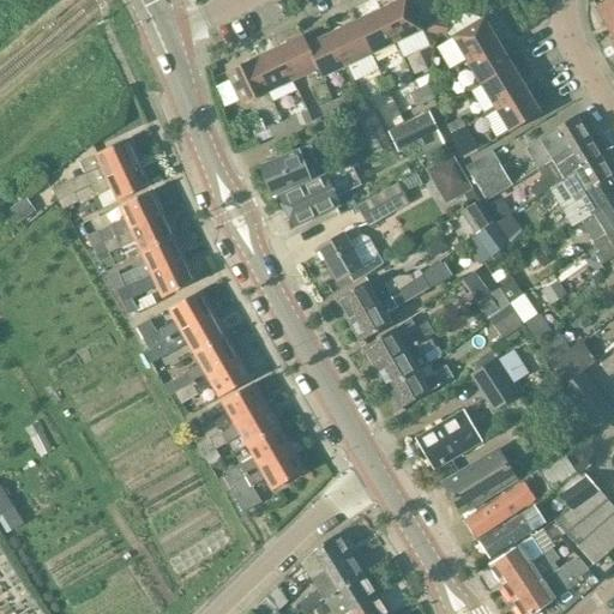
[(419,31),(404,0),(398,0),(378,10),(393,43),(419,31)]
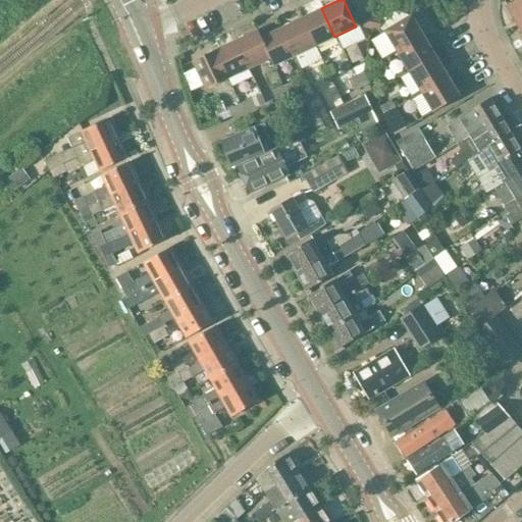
[(521,0),(514,0),(505,5),(517,28),(521,23),(521,0)]
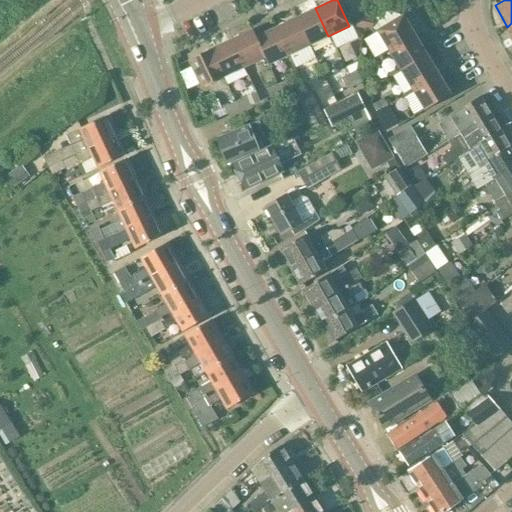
[(315,8),(294,18),(307,46),(328,36),(315,8)]
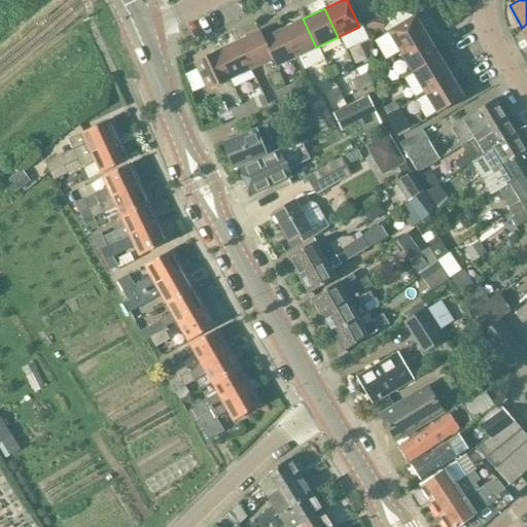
[(366,29),(383,32),(386,18),(370,15),(366,29)]
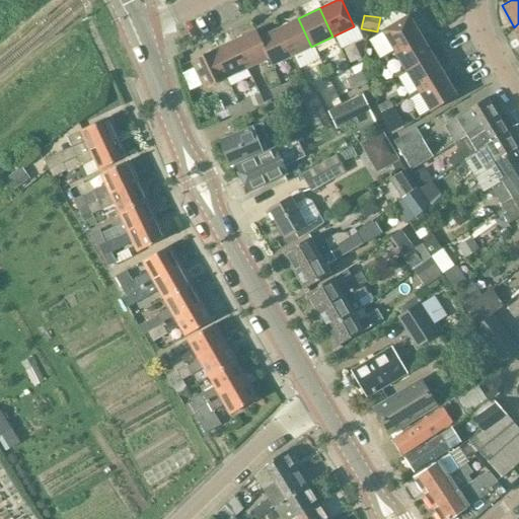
[(406,15),(380,30),(393,52),(420,35),(406,15)]
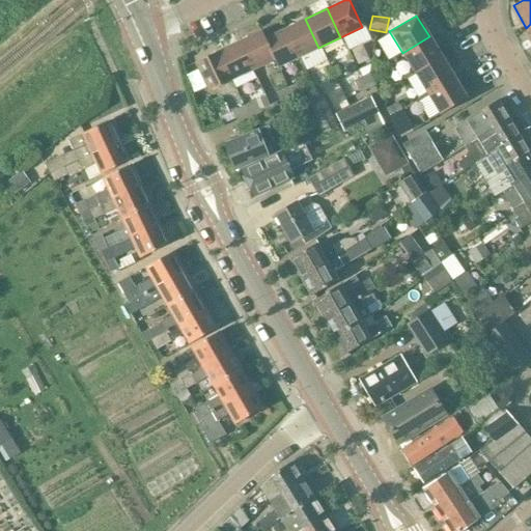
[(318,48),(305,19),(283,29),(297,58),(318,48)]
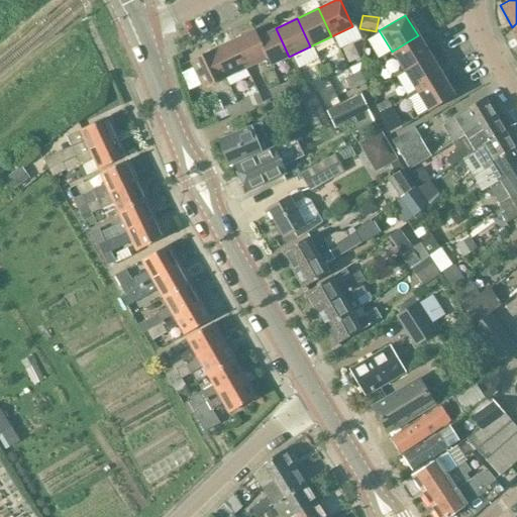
[(276,28),(256,38),(270,66),(289,57),(276,28)]
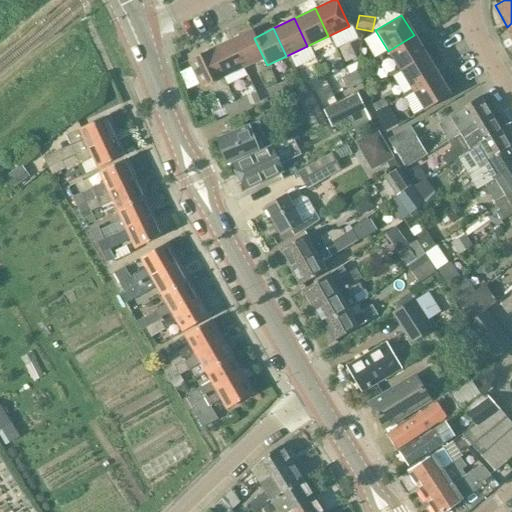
[(267,65),(254,38),(250,30),(228,41),(242,68),(262,58),(266,66),(267,65)]
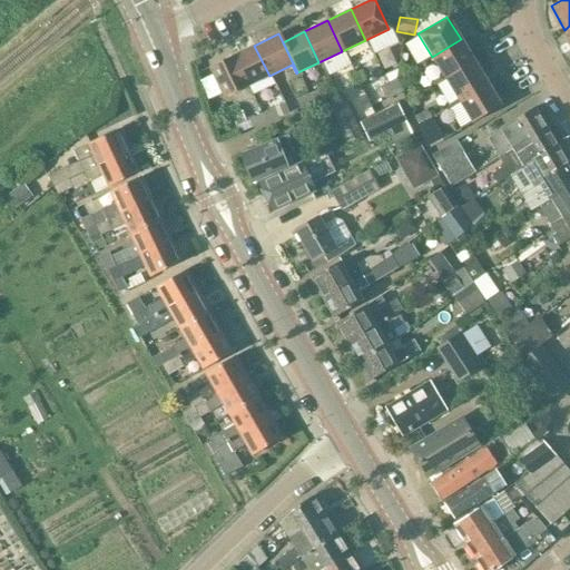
[(461,39),(432,57),(444,78),(473,60),(461,39)]
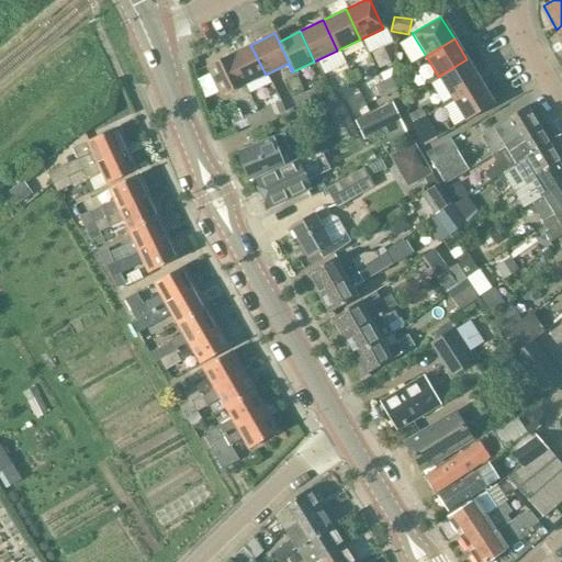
[(250,45),(228,56),(243,86),(266,75),(250,45)]
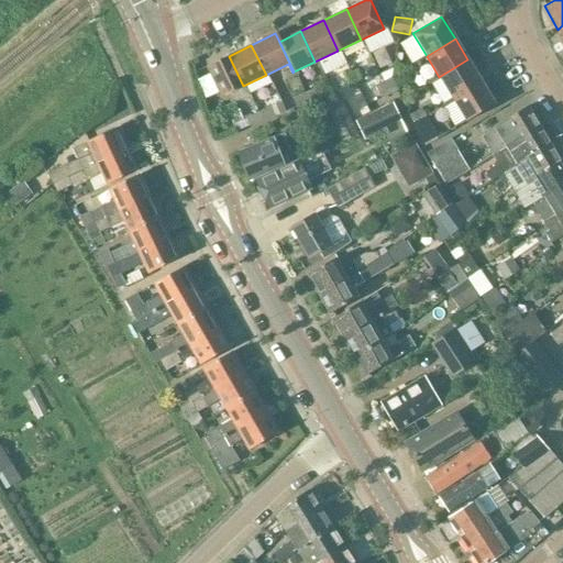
[(205,67),(219,98),(243,86),(229,56),(205,67)]
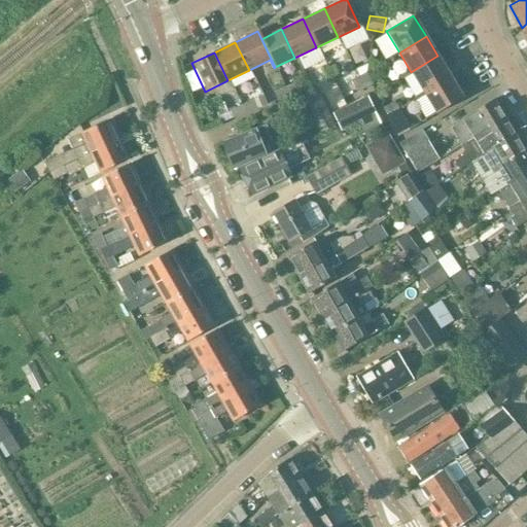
[(411,72),(423,93),(450,76),(437,56),(411,72)]
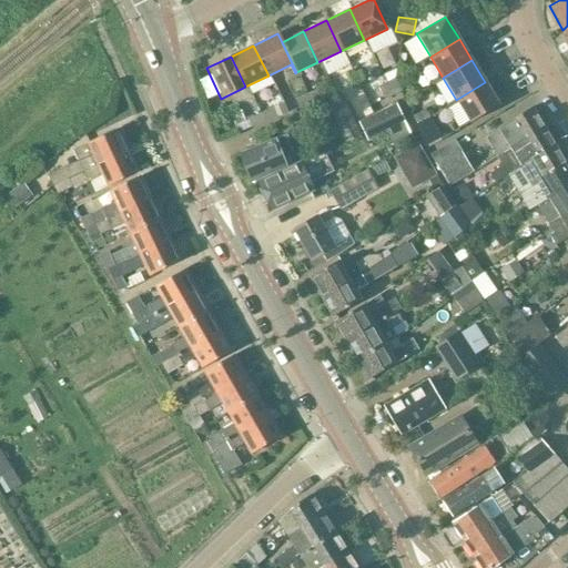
[(402,92),(396,80),(379,87),(385,100),(402,92)]
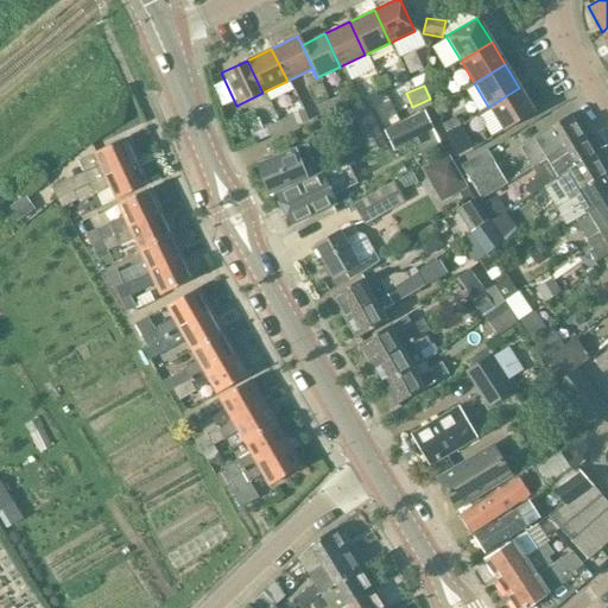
[(502,131),(533,112),(519,88),(488,107),(502,131)]
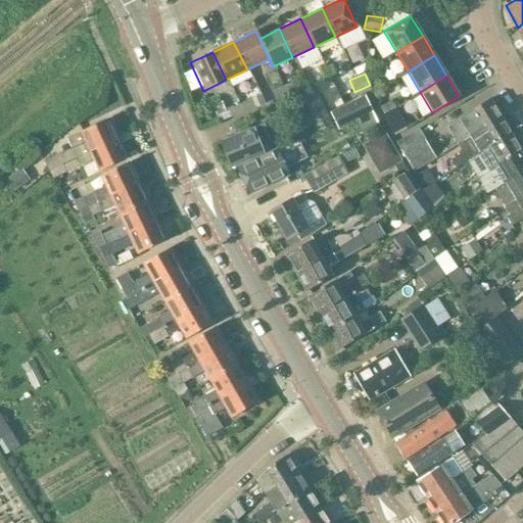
[(295,83),(283,87),(287,96),(298,91),(295,83)]
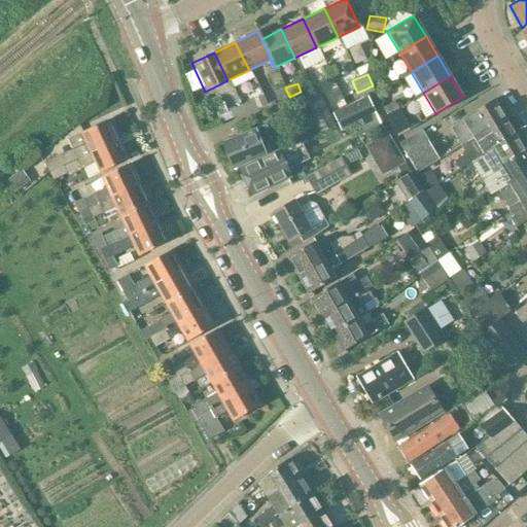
[(274,93),(277,101),(289,97),(285,88),(274,93)]
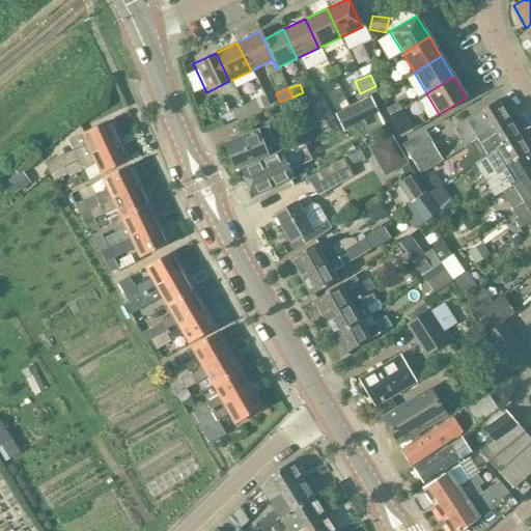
[(332,92),(337,105),(345,101),(340,89),(332,92)]
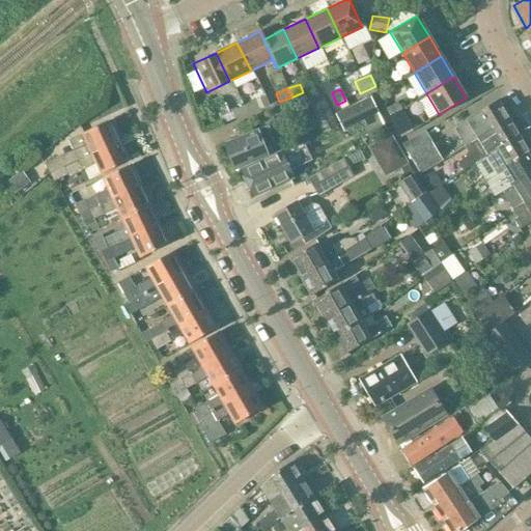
[(337,127),(330,111),(320,91),(306,98),(323,134),(337,127)]
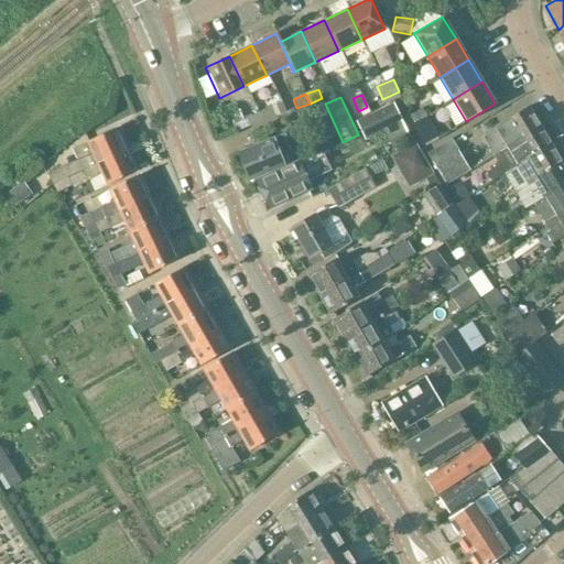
[(394,104),(356,122),(365,140),(384,131),(392,147),(410,138),(394,104)]
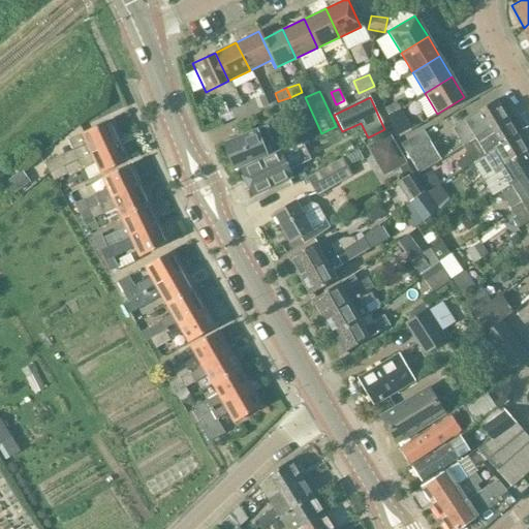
[(445,135),(453,148),(461,143),(462,146),(505,118),(495,99),(452,129),(454,131),(445,135)]
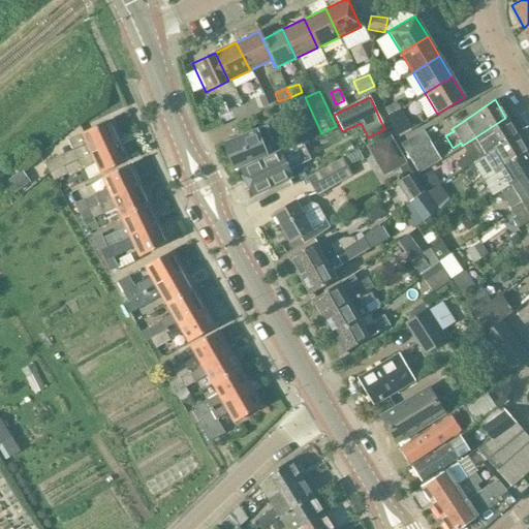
[(255,101),(241,107),(245,116),(258,111),(255,101)]
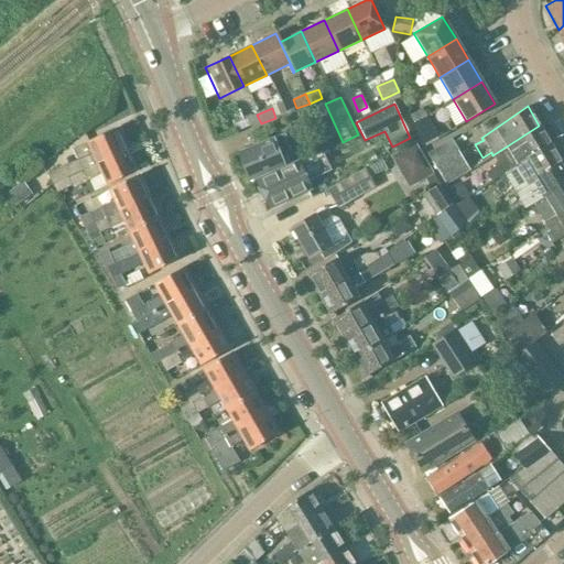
[(432,126),(424,109),(410,116),(418,133),(432,126)]
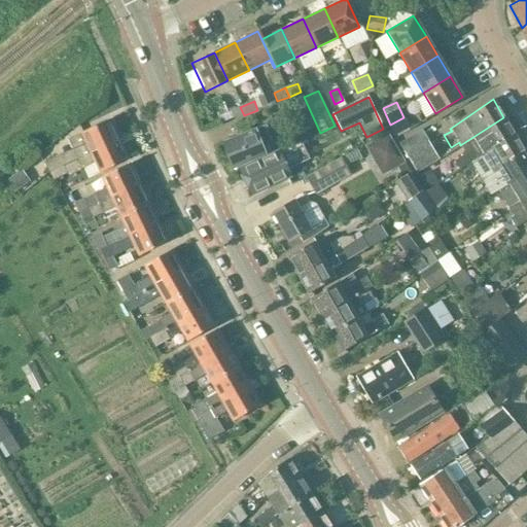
[(232,110),(235,118),(244,115),(240,107),(232,110)]
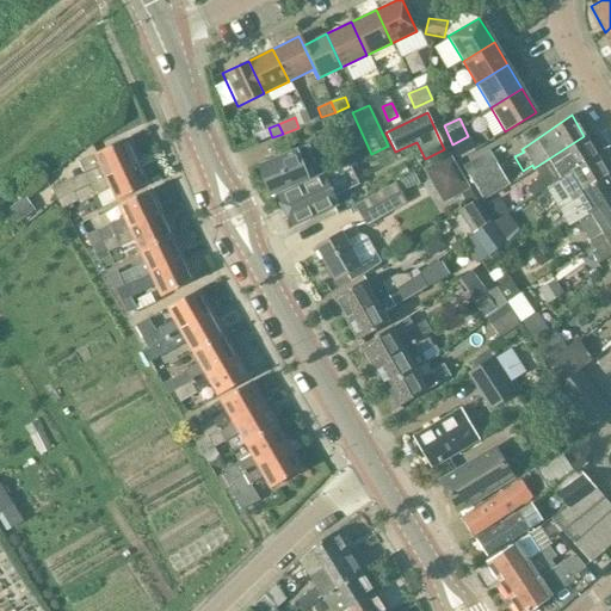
[(547,189),(594,155),(584,136),(534,168),(541,179),(528,187),(534,197),(547,189)]
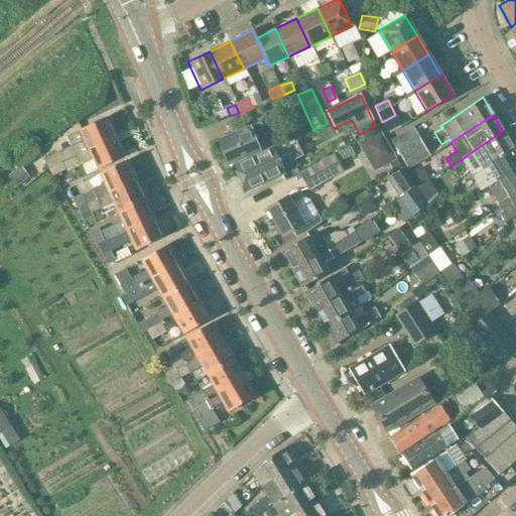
[(71,147),(75,156),(115,137),(106,118),(80,130),(80,131),(67,137),(71,147)]
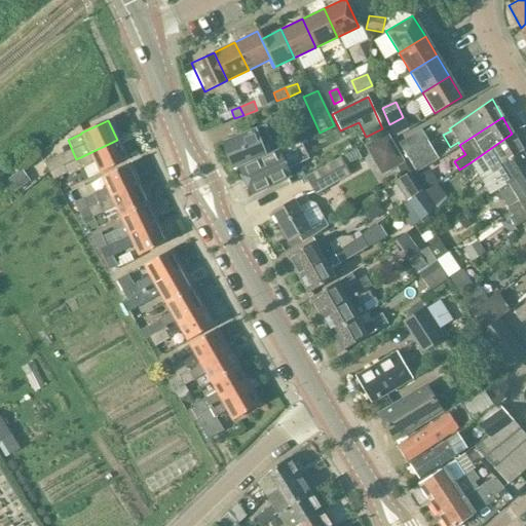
[(255,128),(221,143),(232,168),(264,154),(255,128)]
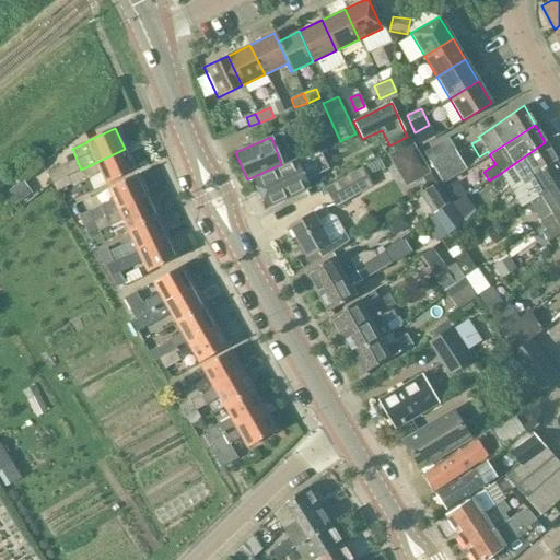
[(443,184),(467,170),(450,139),(424,153),(443,184)]
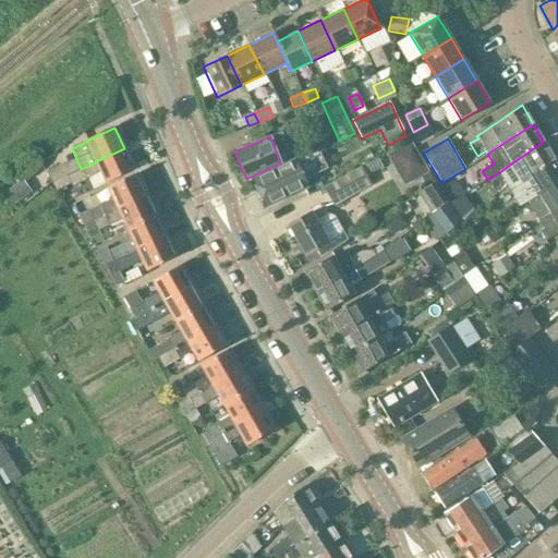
[(420,178),(426,189),(435,183),(411,141),(386,156),(404,187),(420,178)]
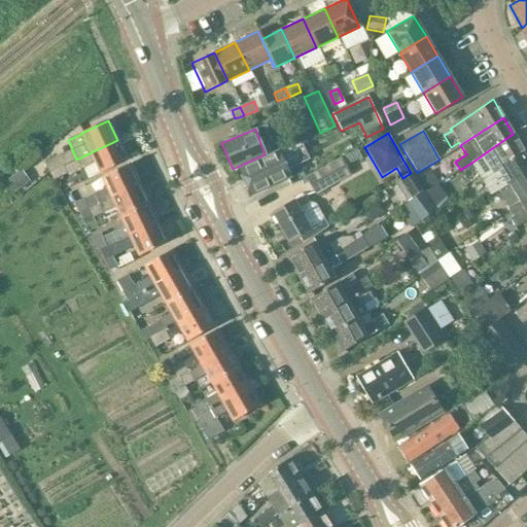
[(482,179),(484,177),(522,151),(513,134),(471,163),(482,179)]
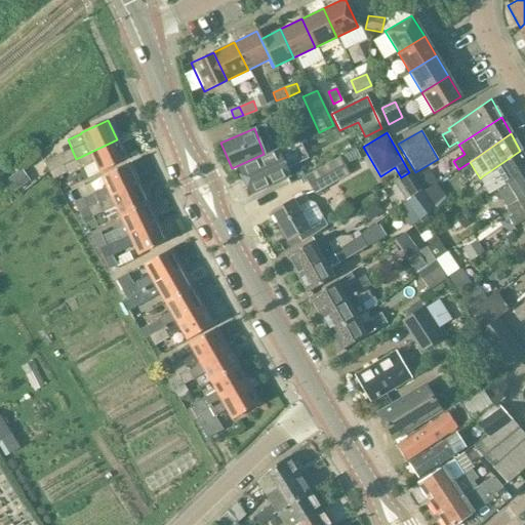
[(76,159),(64,164),(68,173),(69,175),(95,163),(99,172),(126,159),(117,139),(76,159)]
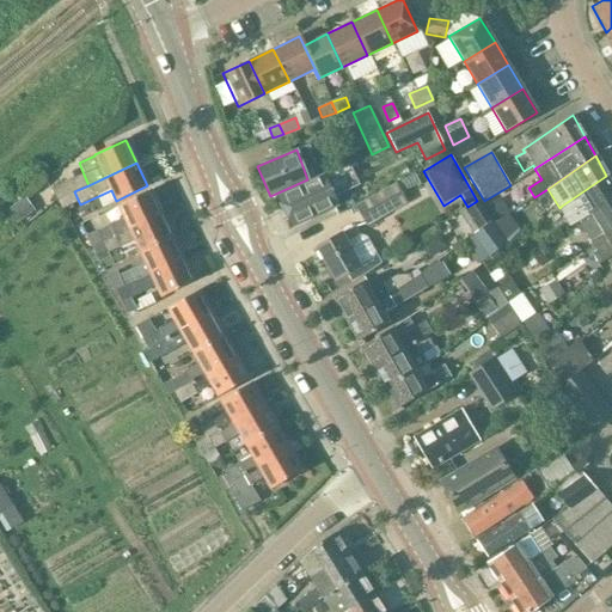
[(347,165),(279,199),(292,226),(335,206),(330,196),(356,184),(347,165)]
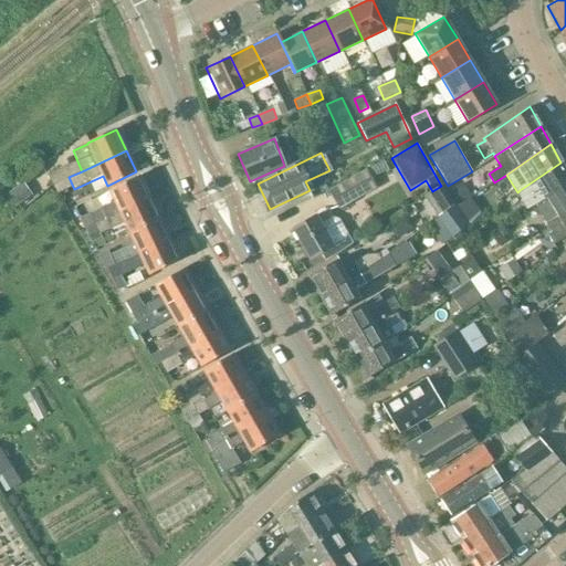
[(77,161),(67,166),(48,175),(53,185),(69,177),(82,171),(77,161)]
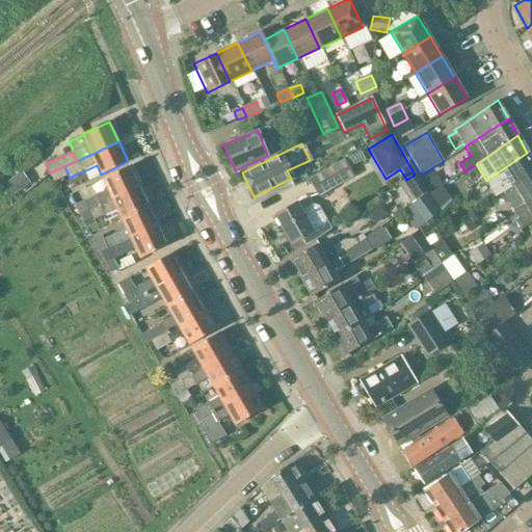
[(531,173),(531,160),(527,153),(488,179),(498,195),(531,173)]
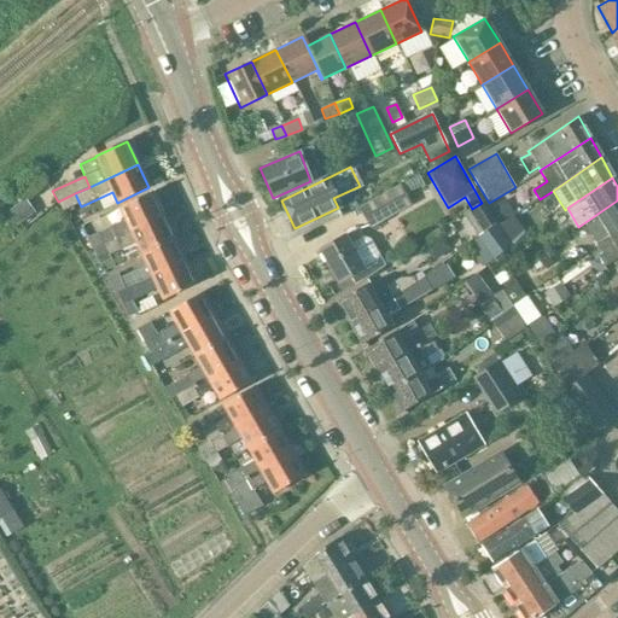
[(360,209),(371,228),(412,207),(401,186),(360,209)]
